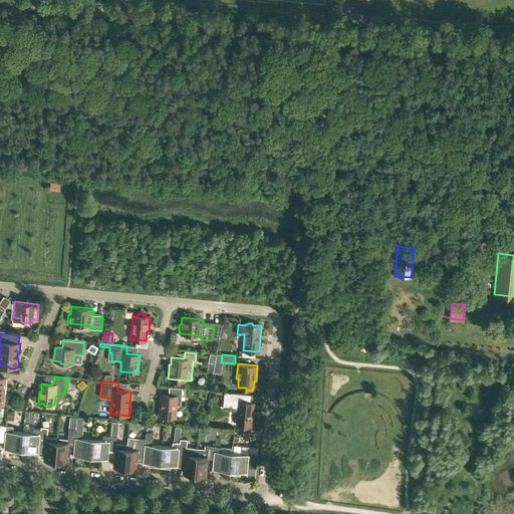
[(181,404),(182,389),(169,388),(169,396),(162,395),(160,417),(175,418),(177,406),(179,406),(181,404)]
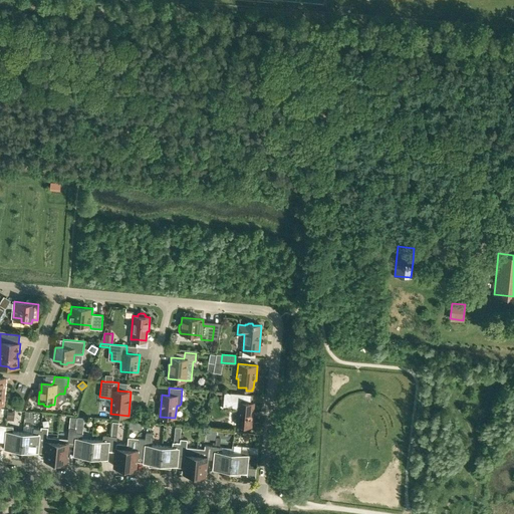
[(237,425),(241,426),(242,428),(246,428),(247,426),(251,427),(252,412),(253,412),(254,404),(249,403),(250,395),(224,393),(223,408),(238,409),(237,425)]
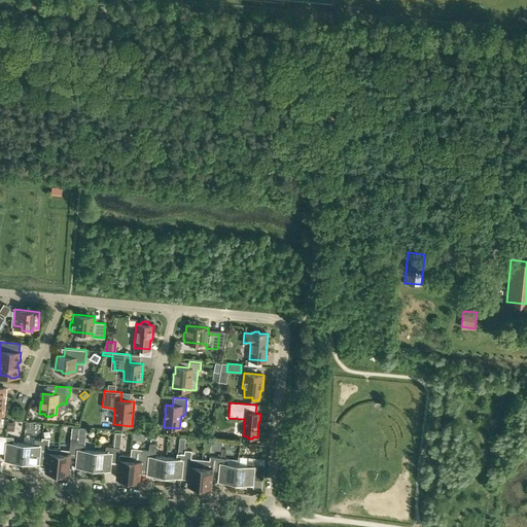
[(11,421),(9,429),(18,430),(19,422),(11,421)]
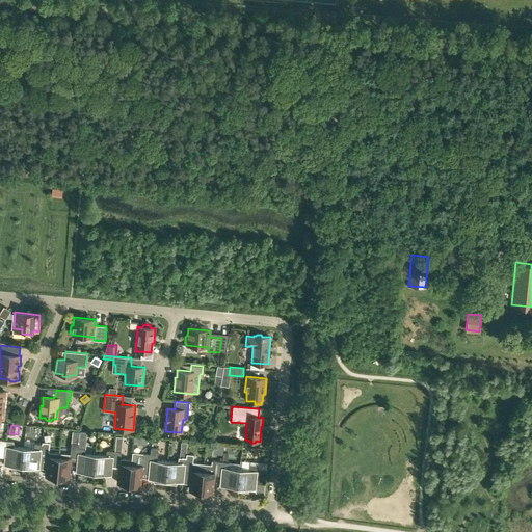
[(22,467),(24,448),(14,447),(14,442),(6,441),(5,454),(4,457),(4,464),(22,467)]
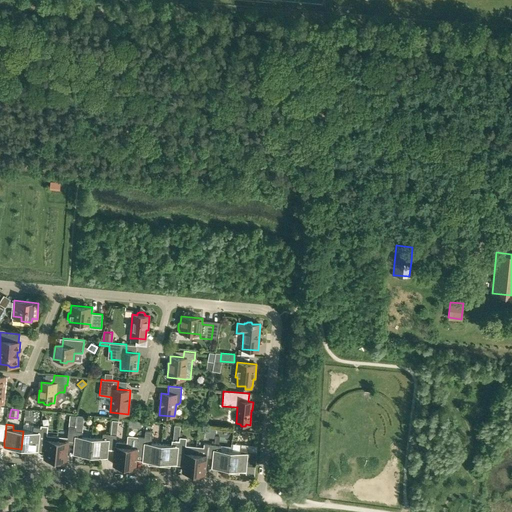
[(68,443),(74,444),(75,431),(76,431),(76,427),(69,426),(67,441),(57,440),(55,458),(66,460),(68,443)]
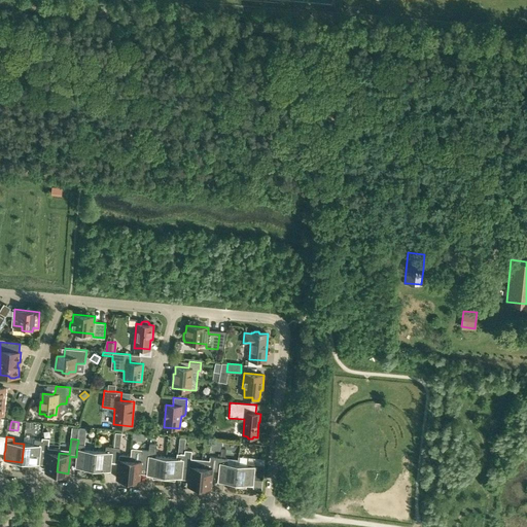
[(24,444),(22,462),(39,464),(40,453),(41,441),(34,440),(34,445),(24,444)]
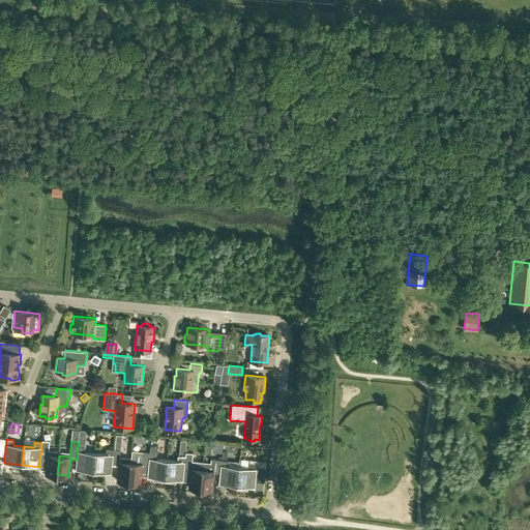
[(213,442),(212,451),(222,452),(223,443),(213,442)]
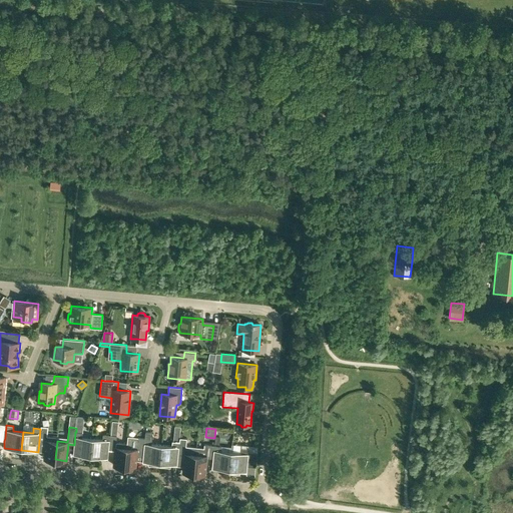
[(44,458),(55,459),(57,441),(46,440),(47,429),(40,429),(39,441),(46,442),(44,458)]
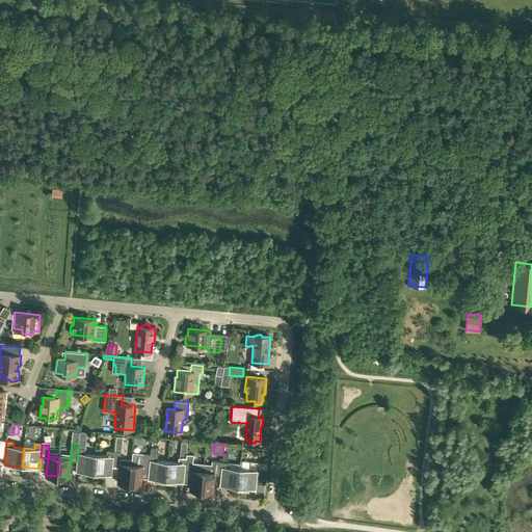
[(85,448),(79,448),(78,448),(77,461),(76,472),(94,474),(96,454),(85,454),(85,448)]
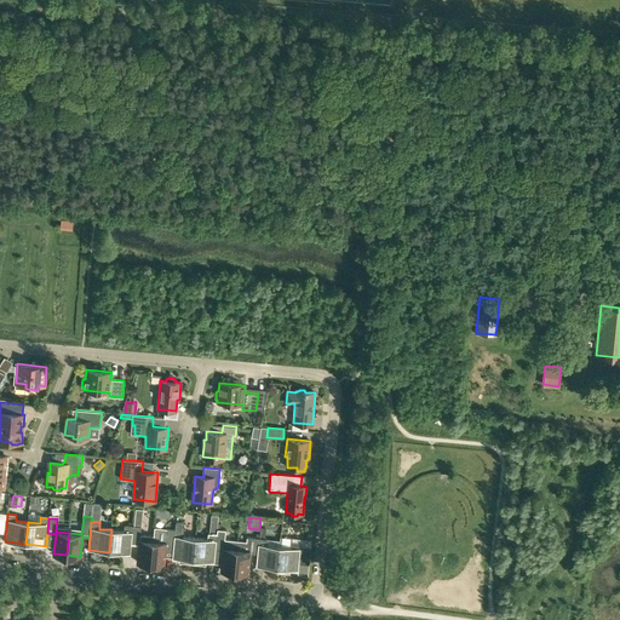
[(176,522),(174,530),(176,530),(173,545),(172,558),(193,560),(195,538),(183,537),(184,523),(176,522)]
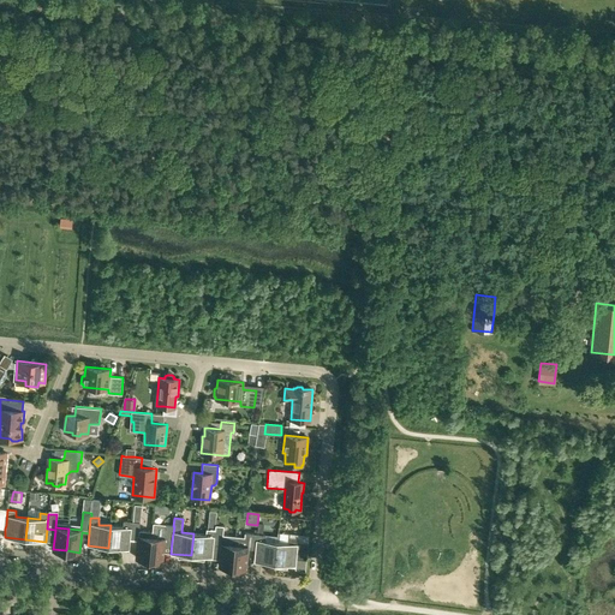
[(111,525),(108,548),(130,549),(130,539),(131,521),(124,520),(123,526),(111,525)]
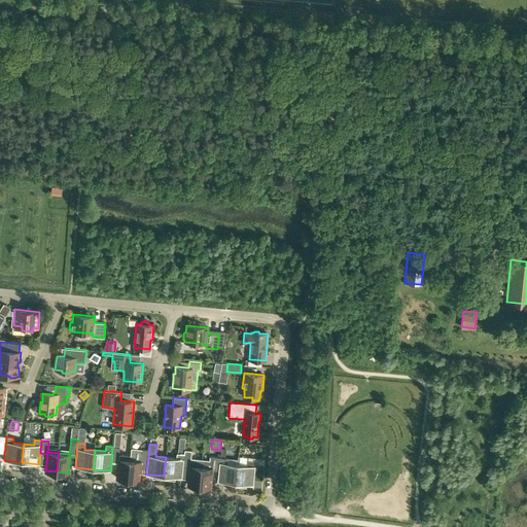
[(116,478),(128,479),(130,460),(119,459),(120,448),(112,447),(111,462),(118,463),(116,478)]
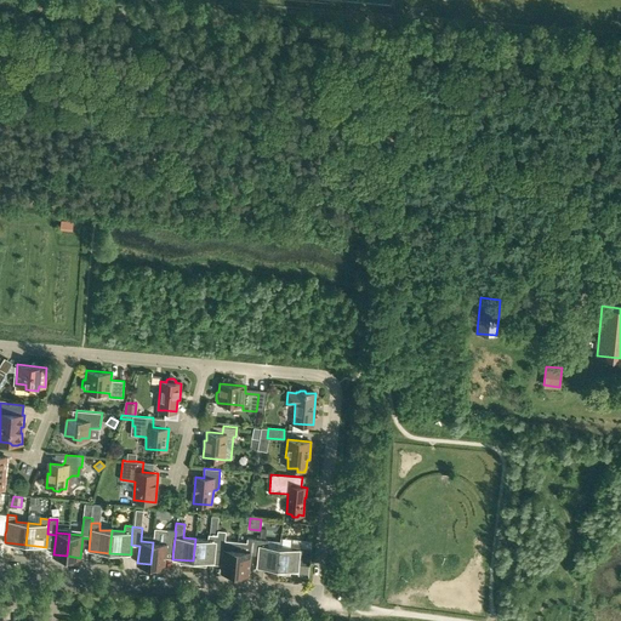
[(167,530),(166,533),(154,531),(153,542),(151,564),(164,565),(166,546),(174,546),(176,531),(175,531),(167,530)]
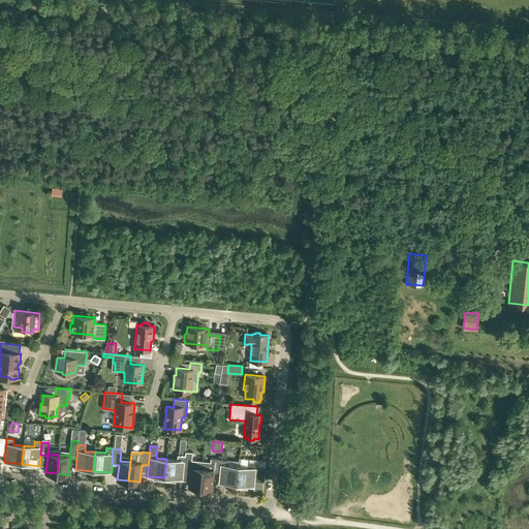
[(185,452),(185,456),(183,469),(184,469),(190,470),(188,487),(199,488),(203,463),(203,462),(192,461),(192,453),(185,452)]
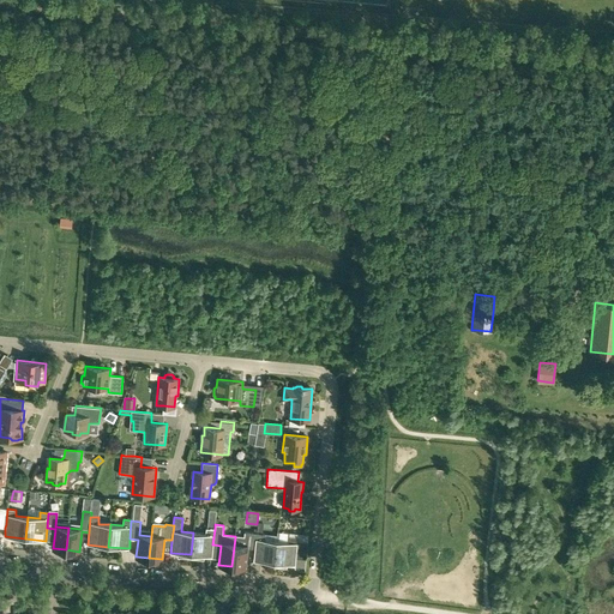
[(212,557),(214,545),(212,545),(215,529),(206,528),(205,534),(193,533),(191,554),(212,557)]
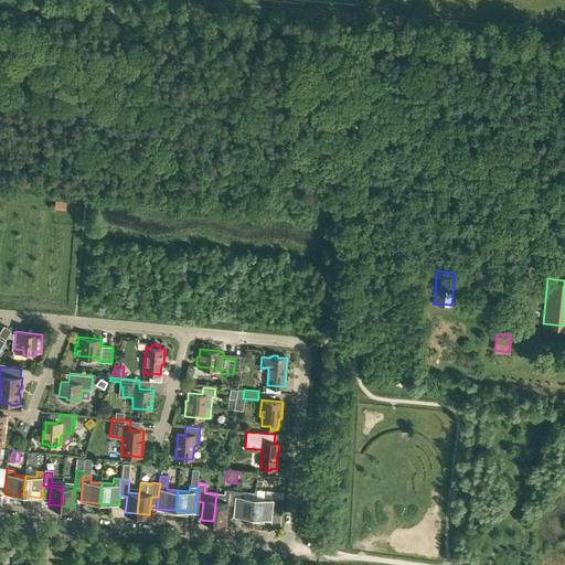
[(224,496),(216,494),(213,521),(226,522),(227,504),(234,504),(235,504),(236,491),(225,490),(224,496)]
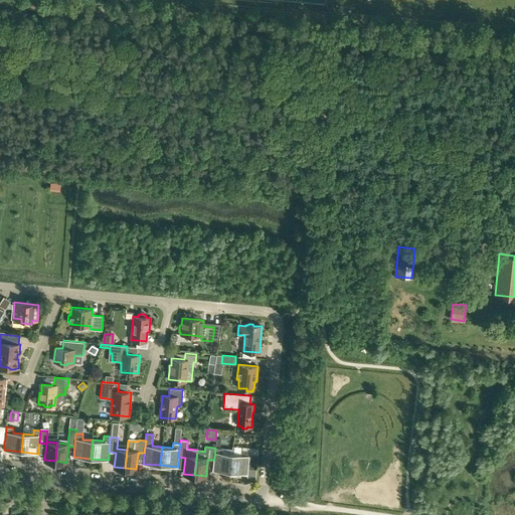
[(212,470),(230,472),(232,454),(221,453),(222,448),(215,448),(214,460),(213,460),(212,470)]
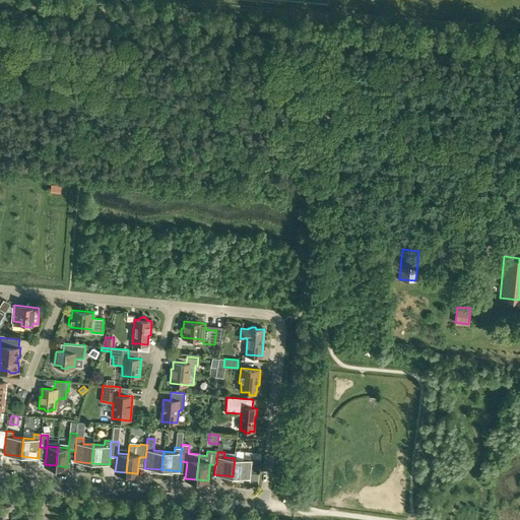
[(259,473),(260,458),(252,458),(252,455),(245,454),(245,459),(235,458),(233,476),(250,478),(251,472),(259,473)]
